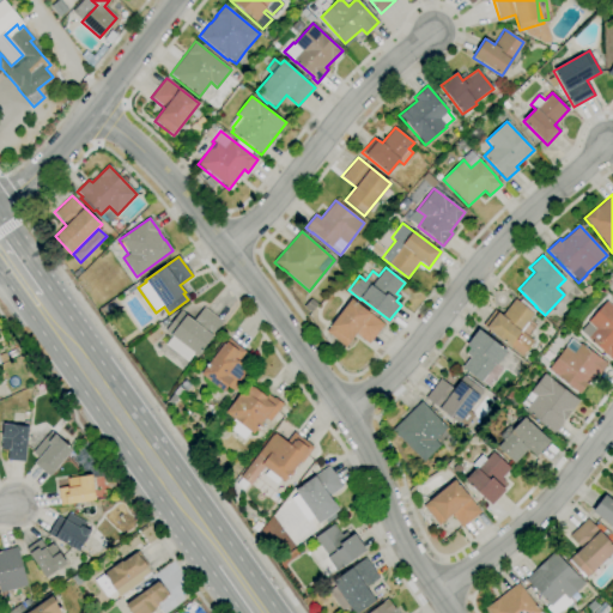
[(521,357),(508,346),(483,326),(495,310),(497,313),(498,313),(502,316),(515,298),(519,302),(521,298),(535,310),(533,314),(520,332),(533,341),(521,357)]
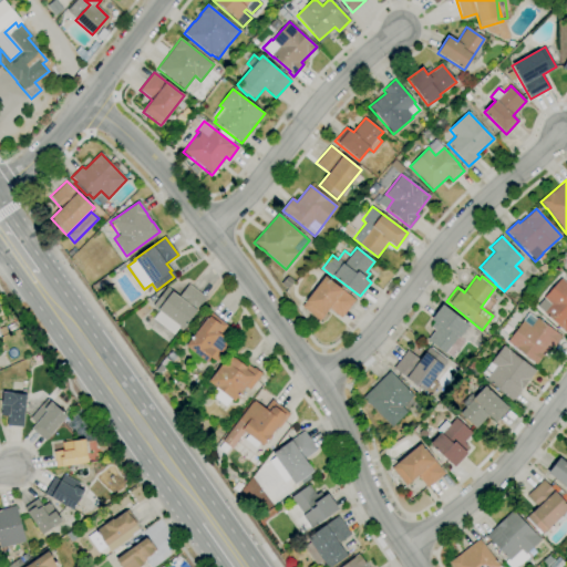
[(319,321),(301,307),(325,277),(354,300),(341,318),(329,309),(319,321)]
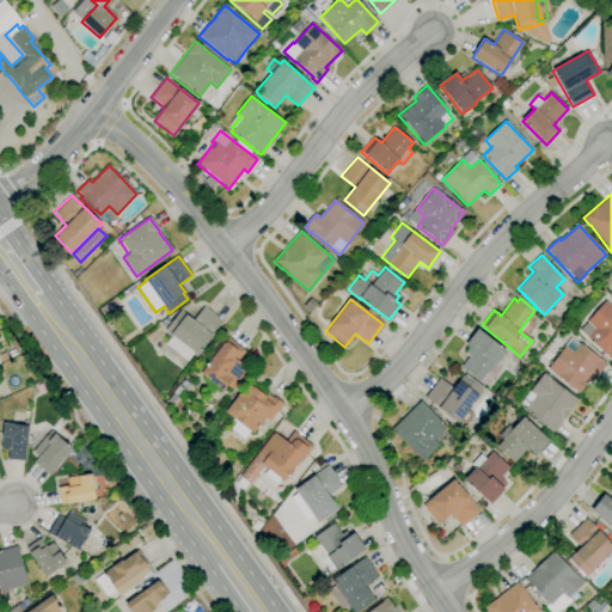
[(611,357),(610,360),(605,356),(606,355),(586,338),(594,329),(586,322),(605,300),(611,306),(611,357)]
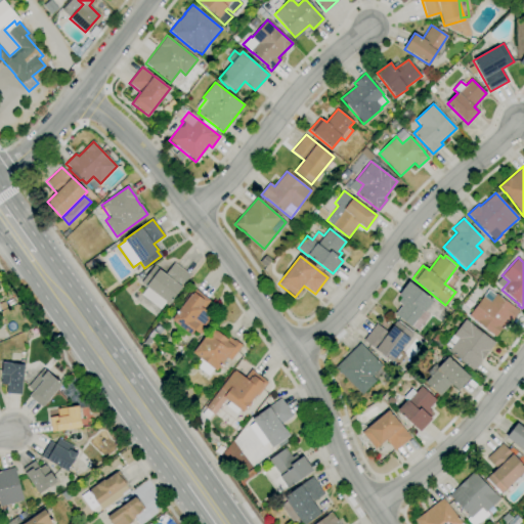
[(160,309),(141,295),(146,288),(141,282),(154,266),(166,274),(174,263),(190,275),(169,304),(166,302),(160,309)]
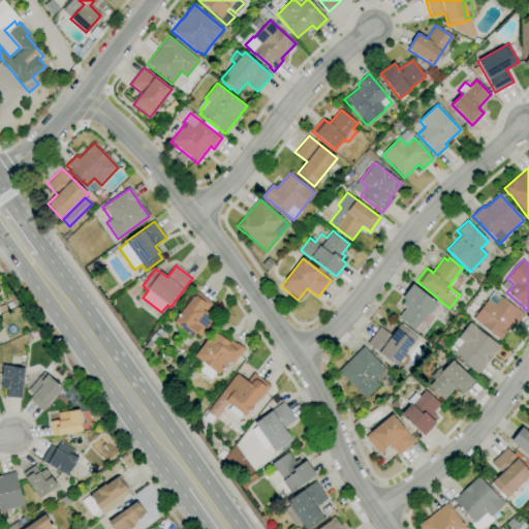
[(414,330),(398,317),(405,308),(401,306),(405,301),(401,299),(412,284),(437,303),(428,315),(427,314),(419,322),(419,323),(414,330)]
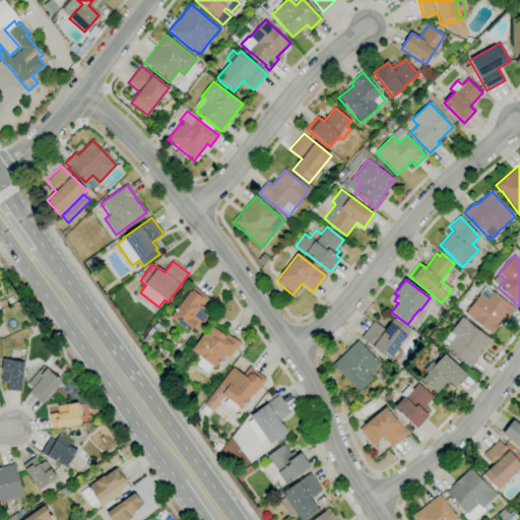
[(491,334),(488,332),(488,331),(464,314),(478,295),(484,286),(492,293),(493,291),(515,309),(506,321),(503,319),(498,326),(498,325),(491,334)]
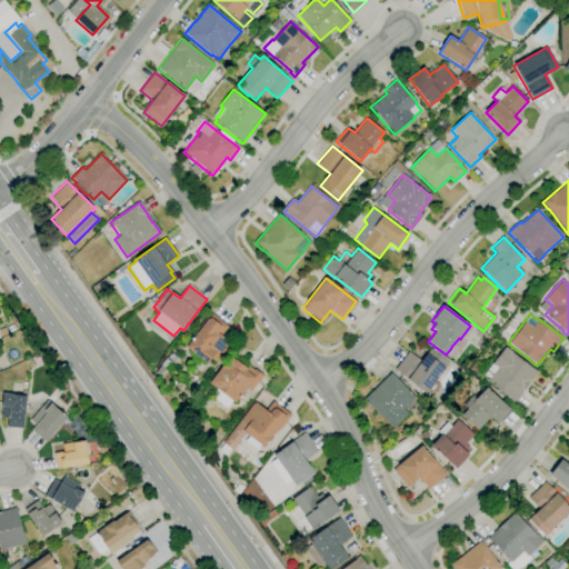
[(217,365),(210,359),(207,363),(186,347),(209,317),(217,322),(218,319),(228,327),(221,336),(232,345),(217,365)]
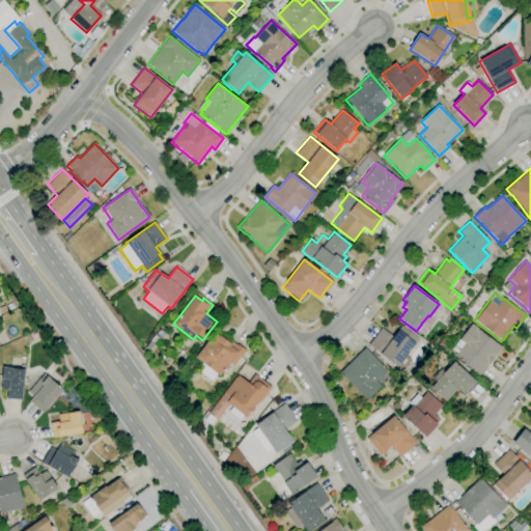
[(480,374),(454,355),(455,354),(451,350),(471,324),(501,346),(487,364),(480,374)]
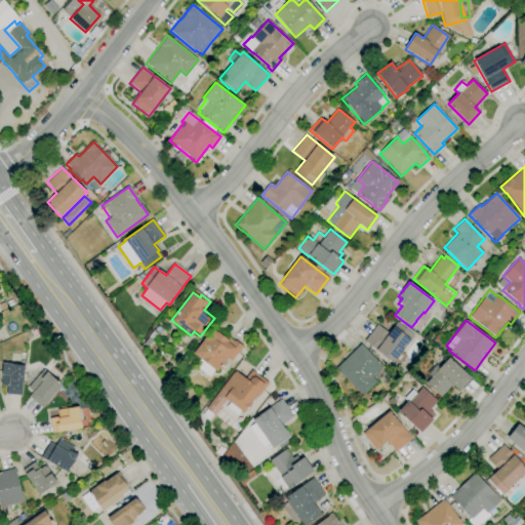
[(398,366),(393,362),(392,363),(364,341),(377,324),(389,333),(394,326),(397,321),(398,322),(399,321),(413,332),(412,333),(414,334),(408,342),(401,352),(406,356),(398,366)]
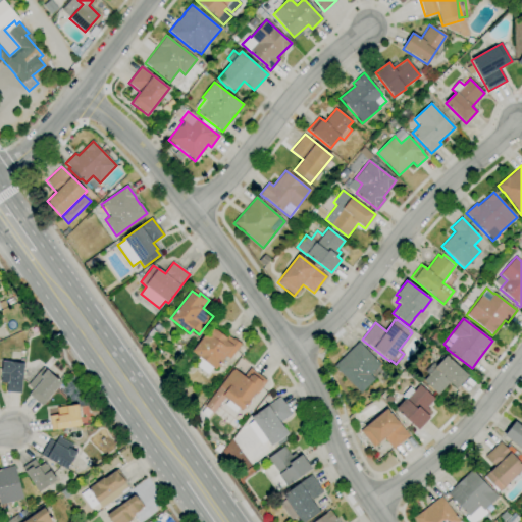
[(207,374),(194,364),(199,358),(192,352),(210,327),(215,330),(215,329),(227,338),(228,336),(232,340),(233,338),(241,345),(229,359),(226,356),(215,370),(213,368),(207,374)]
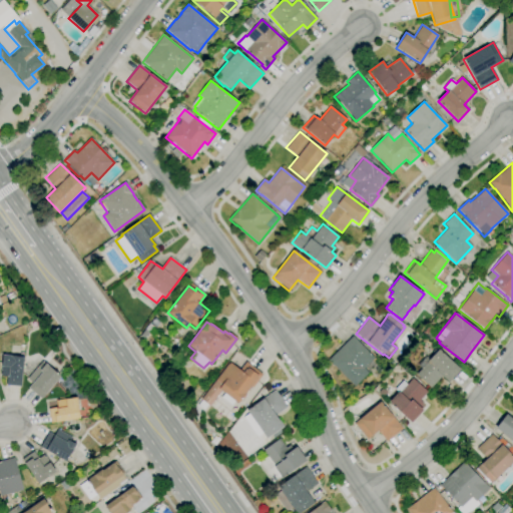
[(354,387),(328,360),(352,336),(374,358),(364,369),(368,374),(354,387)]
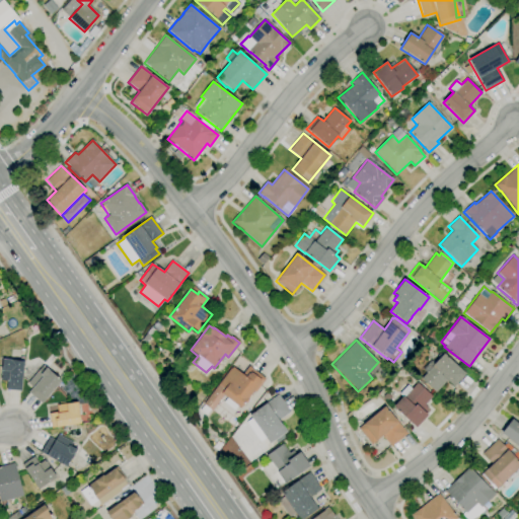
[(435,392),(421,379),(426,373),(422,369),(431,360),(434,363),(443,353),(465,374),(453,387),(446,380),(435,392)]
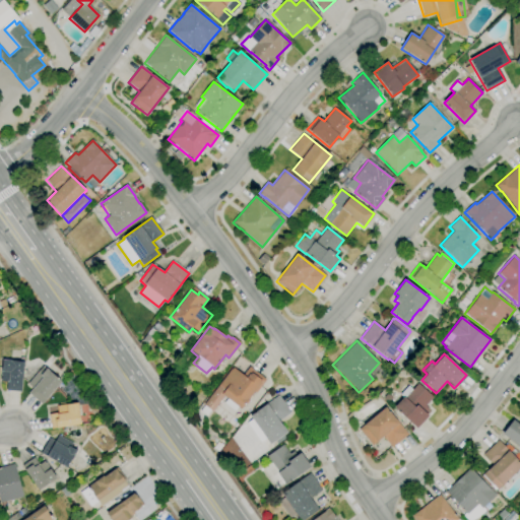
[(20,392),(6,390),(7,382),(0,381),(2,360),(23,363),(20,392)]
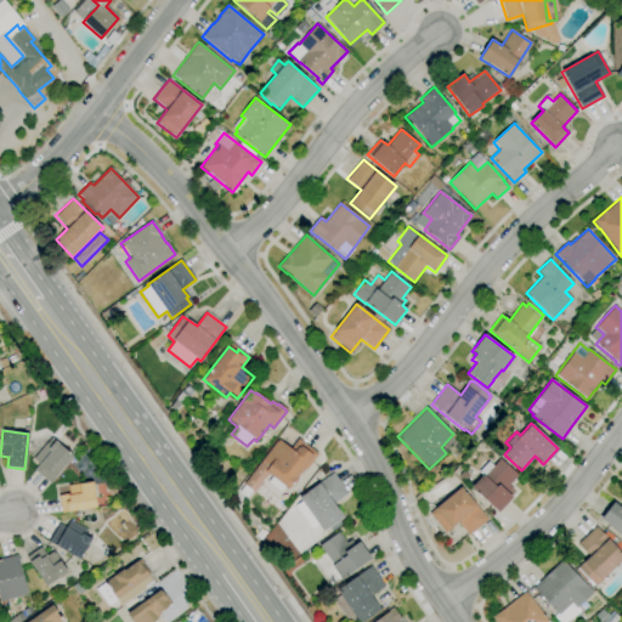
[(50,484),(34,470),(39,464),(33,459),(51,437),(73,456),(50,484)]
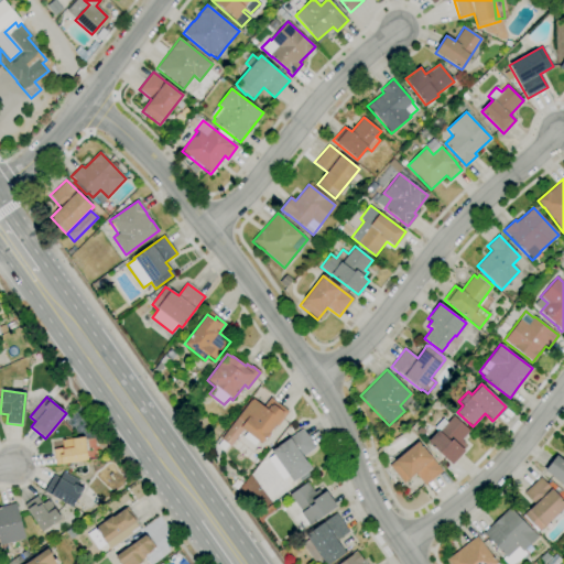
[(255,446),(242,437),(247,433),(242,430),(229,446),(221,440),(252,399),(263,407),(270,398),(289,412),(278,426),(275,425),(261,444),(258,441),(255,446)]
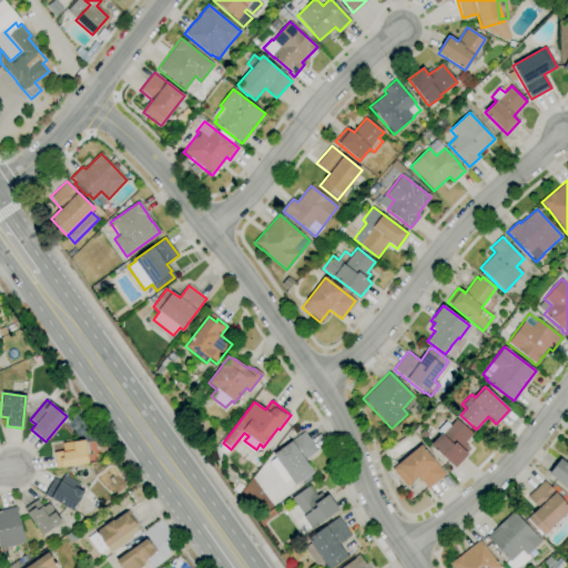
[(455,468),(429,445),(440,434),(442,435),(456,418),(473,434),(464,443),(468,447),(464,452),(467,455),(455,468)]
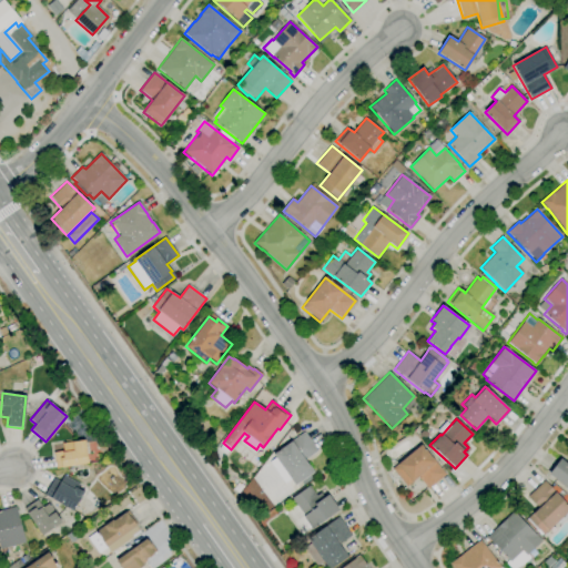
[(294,486),(290,479),(273,454),(305,432),(318,450),(305,459),(314,473),(294,486)]
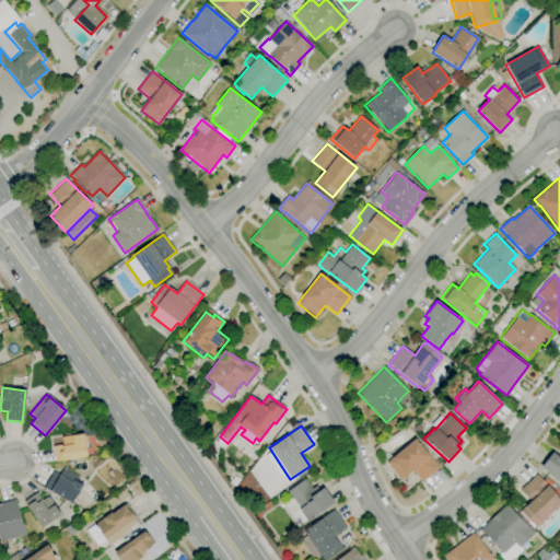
[(55,462),(53,446),(62,445),(61,438),(83,434),(86,457),(55,462)]
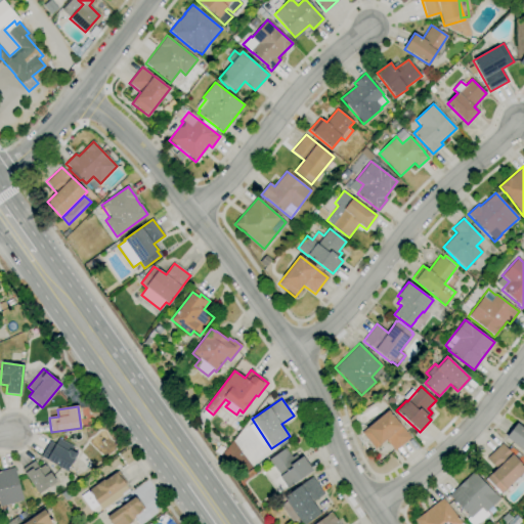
[(394,451),(386,441),(387,440),(387,439),(375,449),(361,433),(365,429),(388,410),(401,426),(401,427),(410,438),(394,451)]
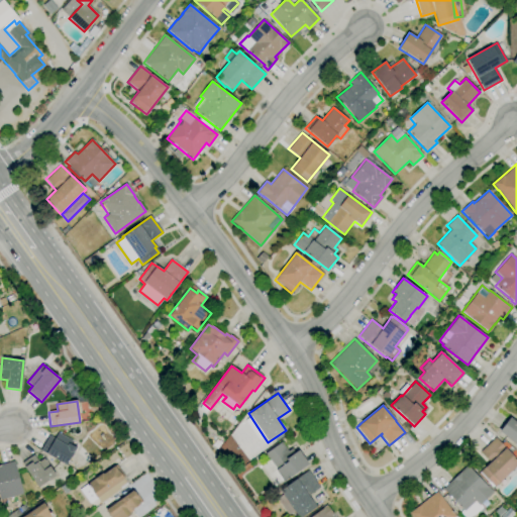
[(516,445),(499,431),(510,417),(516,423),(516,421),(516,445)]
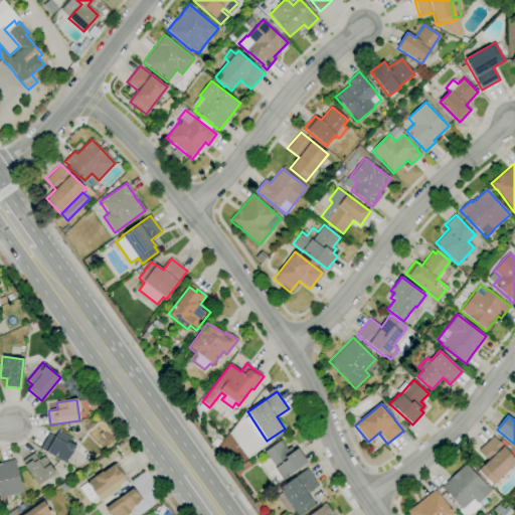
[(66,463),(40,449),(48,434),(54,437),(57,432),(72,441),(70,444),(75,446),(66,463)]
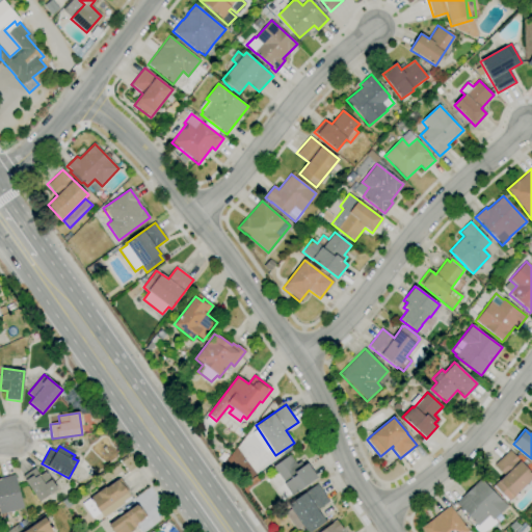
[(509,501),(508,500),(505,502),(493,487),(494,485),(503,476),(494,464),(509,450),(520,461),(520,460),(531,473),(531,479),(513,497),(509,501)]
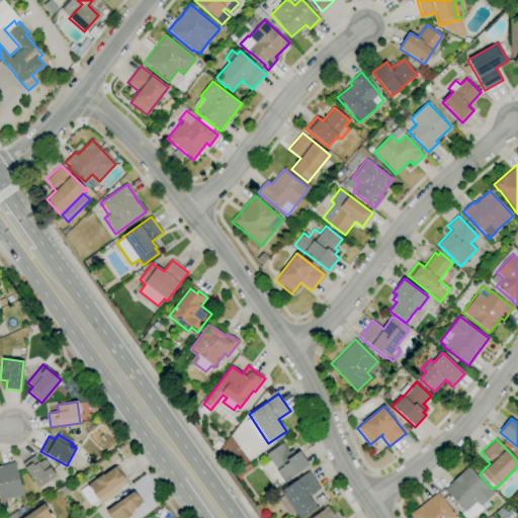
[(275,489),(261,467),(270,461),(266,455),(282,443),(288,452),(292,449),(295,454),(298,451),(309,464),(275,489)]
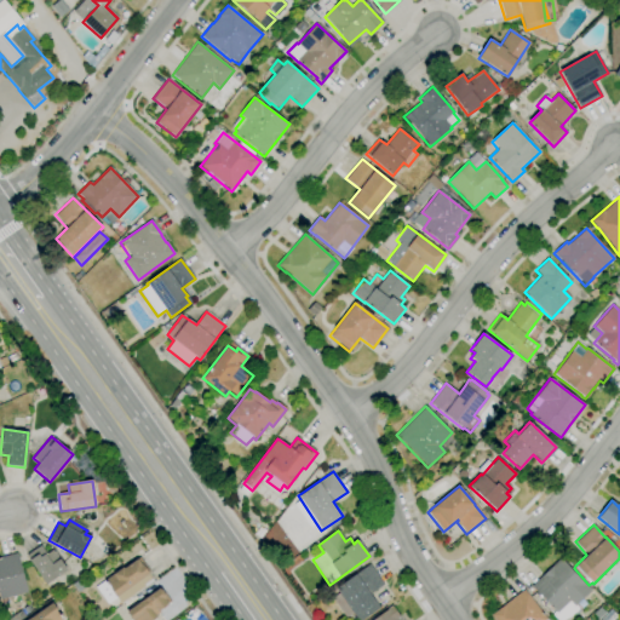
[(46,584),(27,556),(40,545),(47,555),(53,550),(67,570),(46,584)]
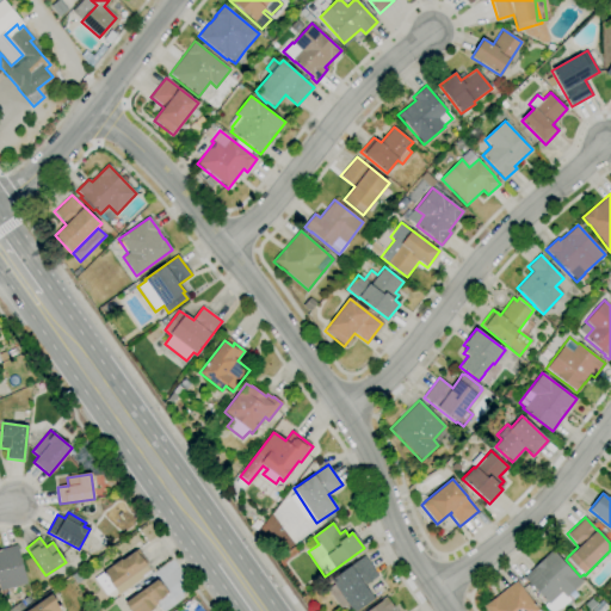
[(1,591),(0,586),(0,549),(17,545),(28,584),(1,591)]
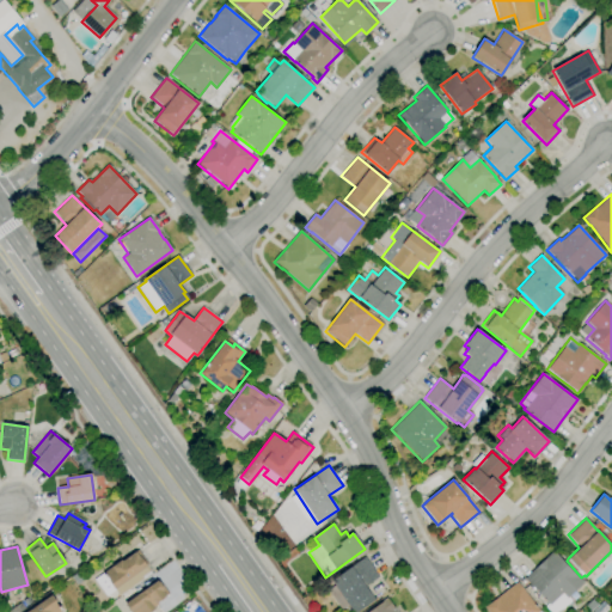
[(560,611),(550,611),(544,606),(548,604),(524,579),(534,568),(534,569),(545,558),(552,551),(583,583),(568,598),(571,601),(560,611)]
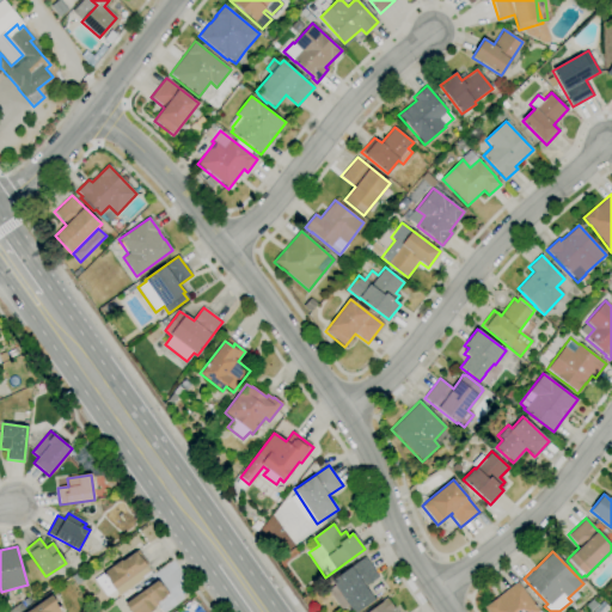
[(111,603),(105,595),(115,589),(103,573),(121,560),(123,562),(135,552),(140,558),(140,557),(153,573),(111,603)]
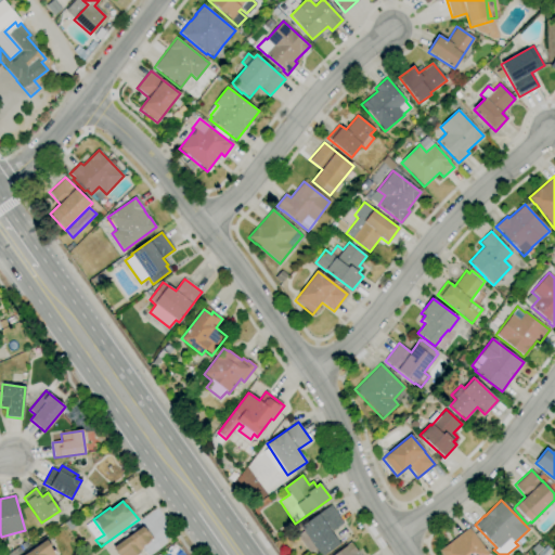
[(324,554),(319,554),(300,527),(331,505),(343,524),(332,531),(340,544),(324,554)]
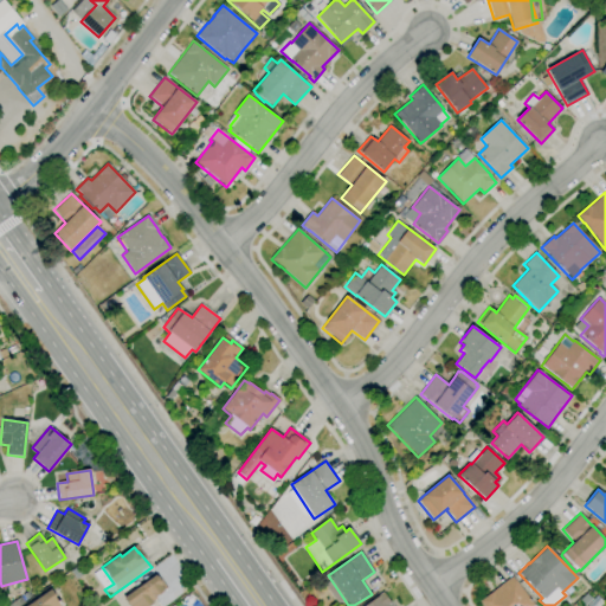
[(149,605),(130,605),(124,598),(155,575),(156,577),(161,582),(161,584),(162,585),(161,585),(165,590),(154,597),(156,599),(152,603),(153,604),(149,605)]
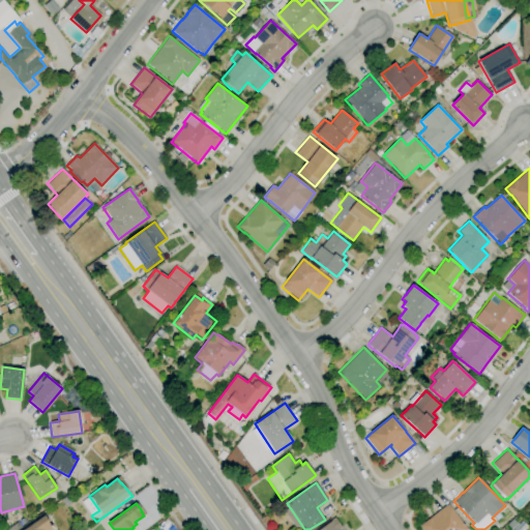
[(423,529),(420,526),(448,504),(467,529),(423,529)]
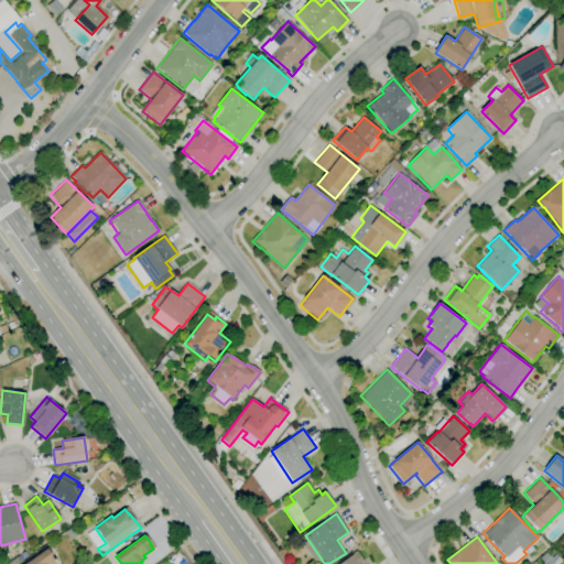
[(25,563),(49,549),(53,556),(52,556),(57,563),(25,563)]
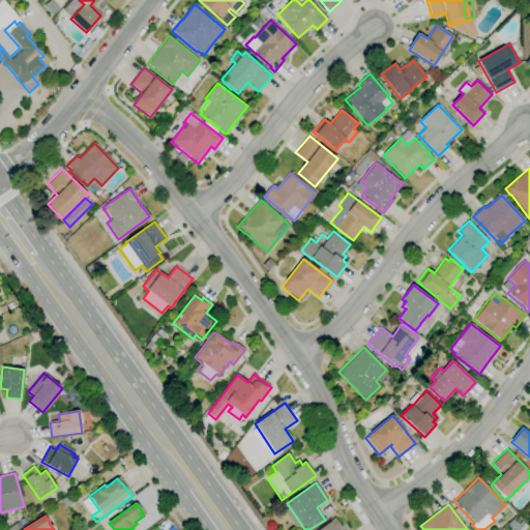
[(317,529),(334,518),(343,529),(317,529)]
